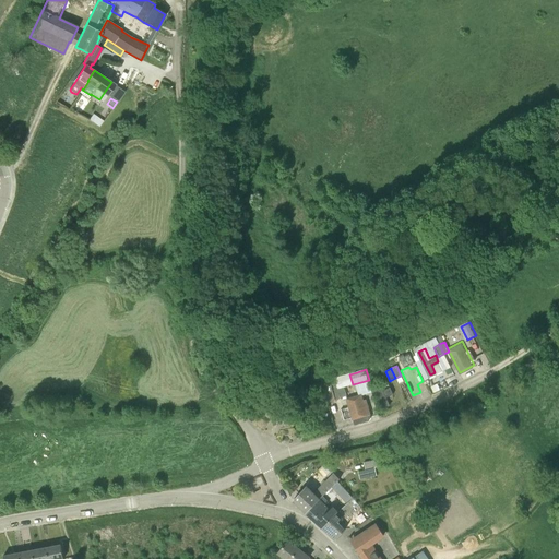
[(339,389),(345,388),(345,387),(353,384),(349,375),(349,373),(335,378),(335,380),(337,389),(339,389)]
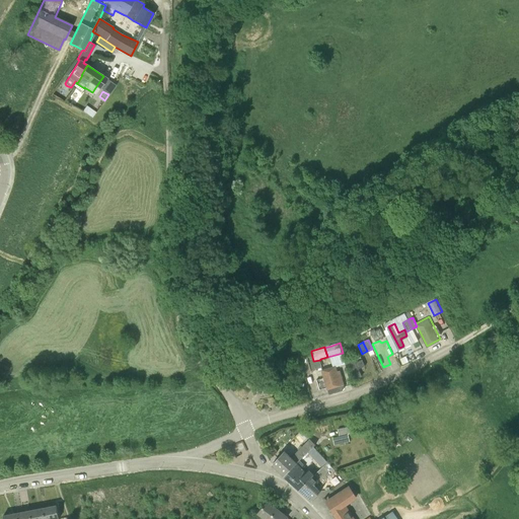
[(362,373),(367,371),(363,358),(356,360),(355,358),(348,361),(354,378),(362,375),(362,373)]
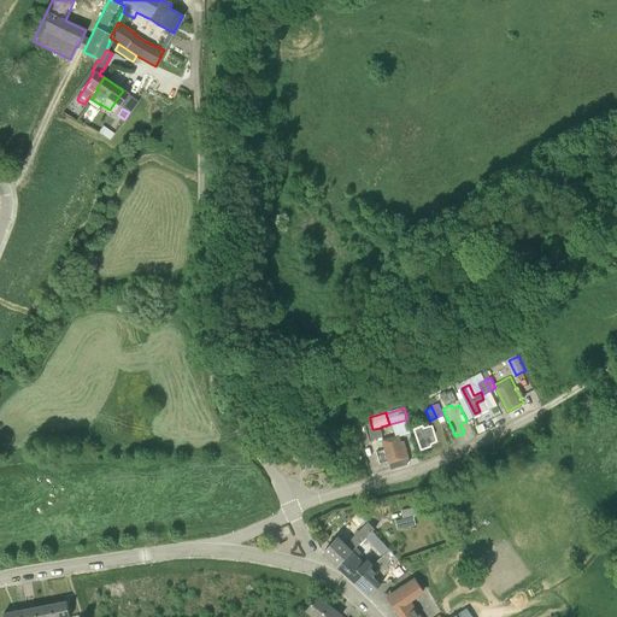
[(380,453),(377,440),(370,442),(368,430),(360,432),(365,457),(380,453)]
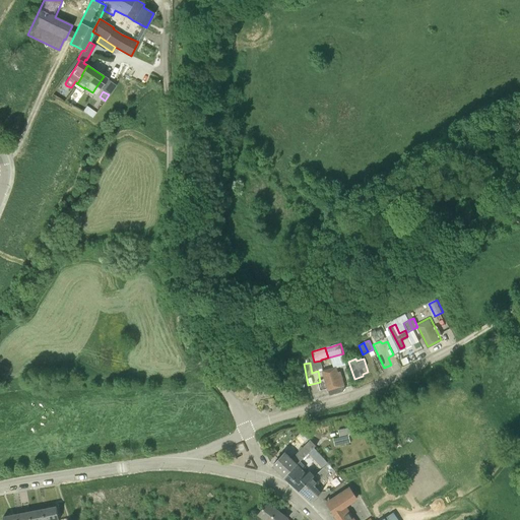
[(339,366),(323,370),(329,392),(345,388),(339,366)]
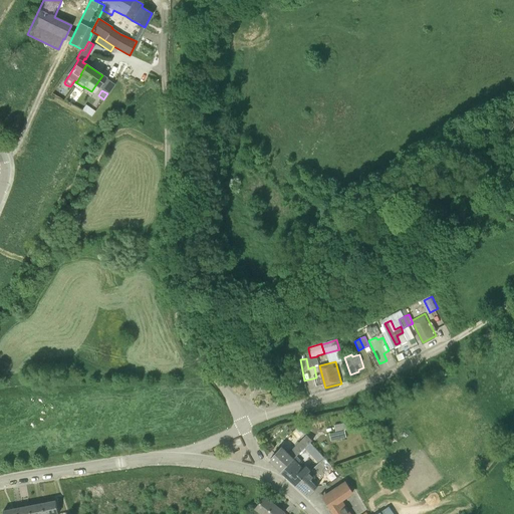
[(264,379),(264,378),(256,374),(256,375),(252,384),(251,384),(259,389),(264,379)]
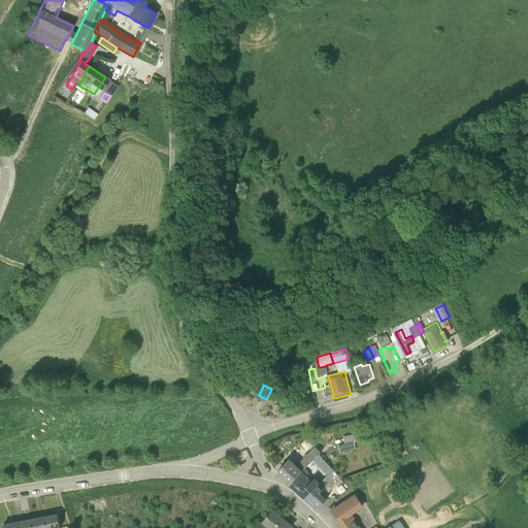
[(356,434),(345,435),(347,442),(340,443),(342,453),(359,450),(356,434)]
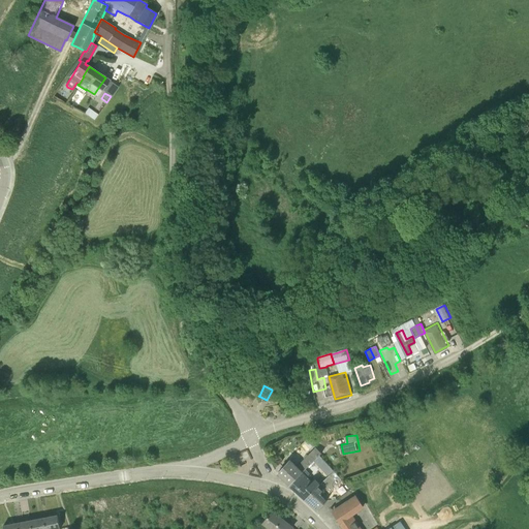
[(307,440),(302,445),(308,453),(313,447),(307,440)]
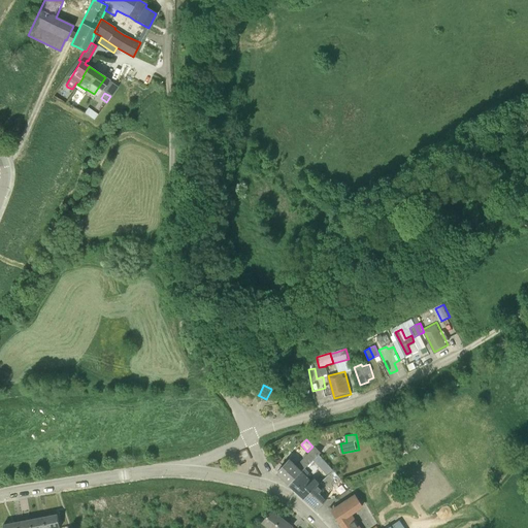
[(277,472),(290,484),(302,472),(305,468),(314,460),(319,455),(321,453),(316,447),(297,465),(290,459),(277,472)]
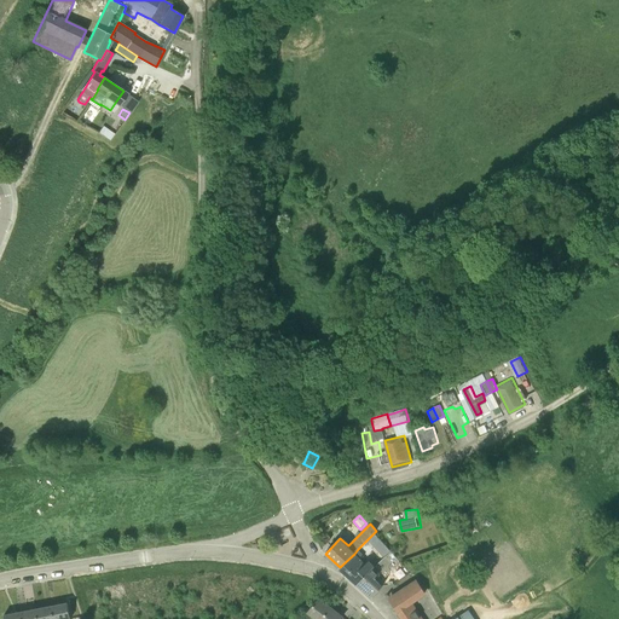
[(372,539),(386,555),(392,549),(379,534),(372,539)]
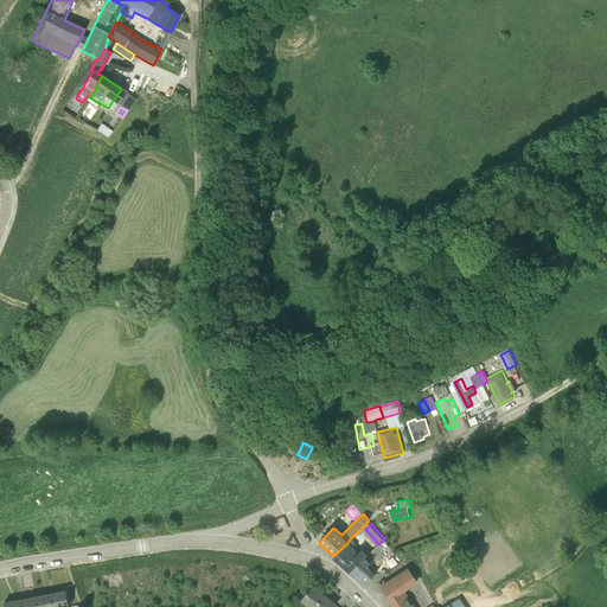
[(375,575),(372,573),(388,556),(384,551),(389,547),(383,541),(378,545),(377,545),(377,547),(366,557),(358,566),(351,574),(364,586),(375,575)]
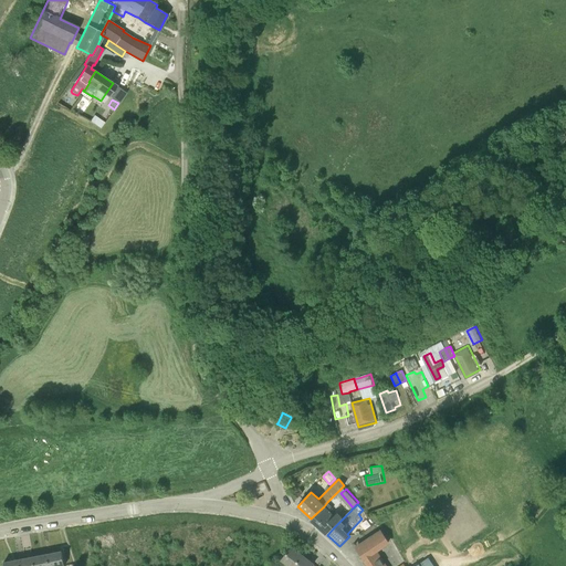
[(335,519),(331,523),(323,516),(328,511),(324,506),(311,519),(311,520),(327,535),(334,527),(342,520),(338,515),(335,519)]
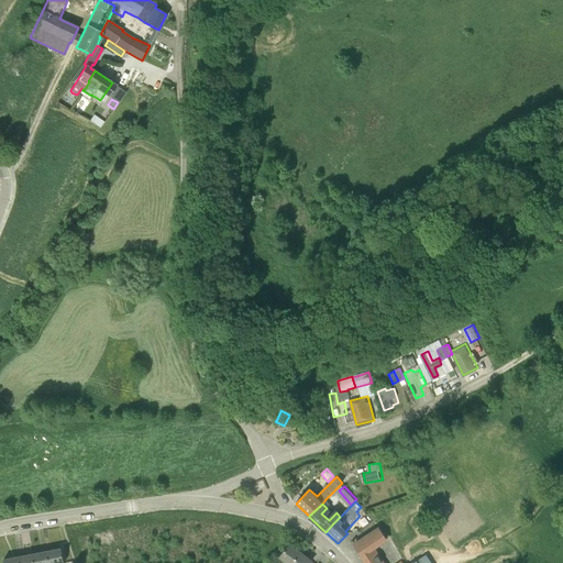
[(412,562),(403,562),(401,561),(397,562),(385,562),(376,549),(388,541),(379,528),(354,544),(366,562),(419,562),(417,560),(412,562)]
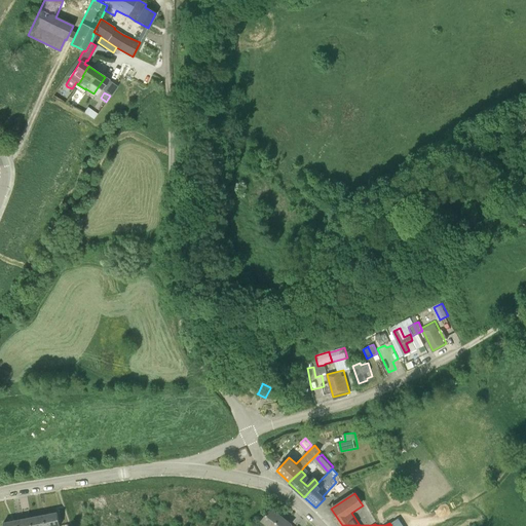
[(268,525),(273,525),(282,517),(271,509),(262,521),(260,524),(262,525),(264,525),(266,524),(268,525)]
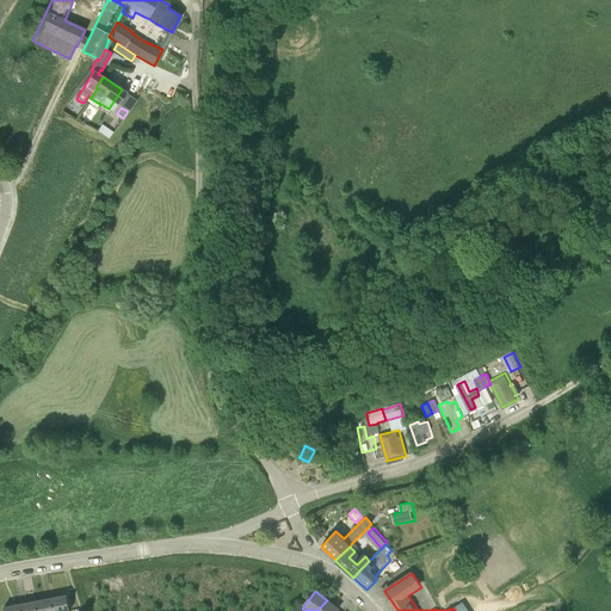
[(51,598),(53,610),(69,610),(67,594),(51,598)]
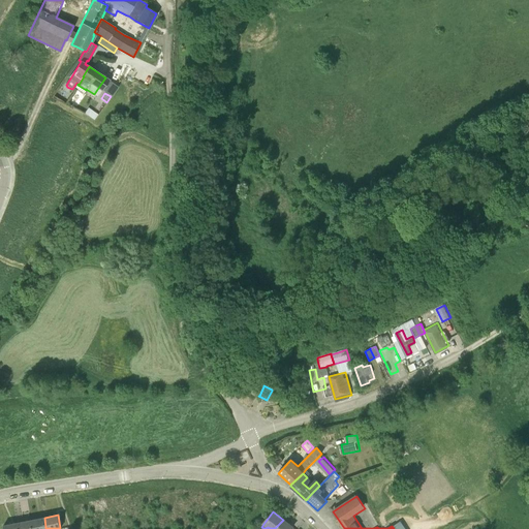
[(45,528),(44,518),(31,521),(32,528),(45,528)]
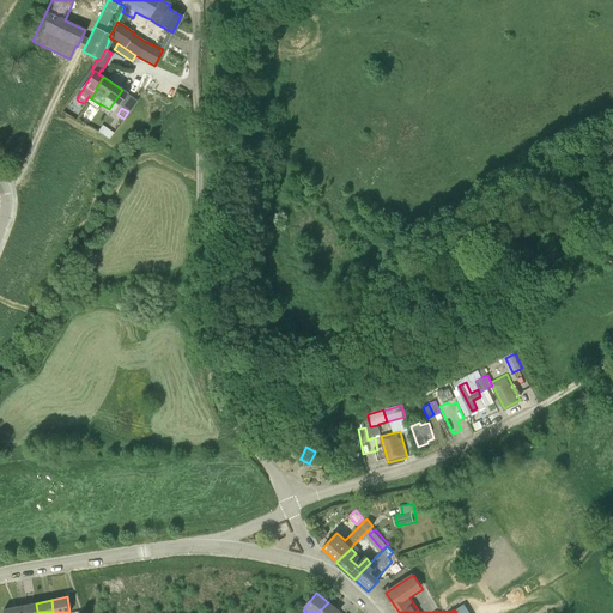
[(338,612),(340,611),(328,602),(319,612),(338,612)]
